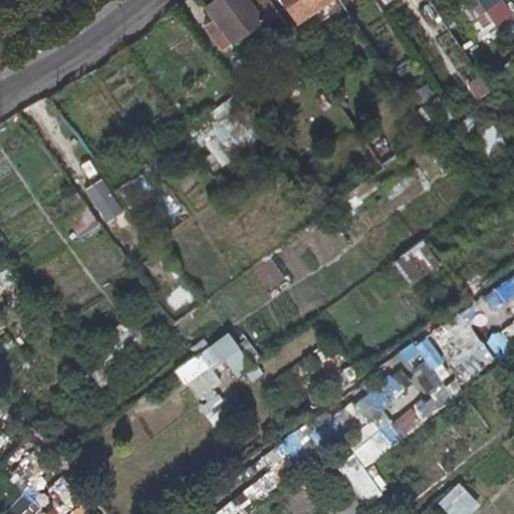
[(245,0),(216,0),(205,10),(231,43),(261,21),(245,0)]
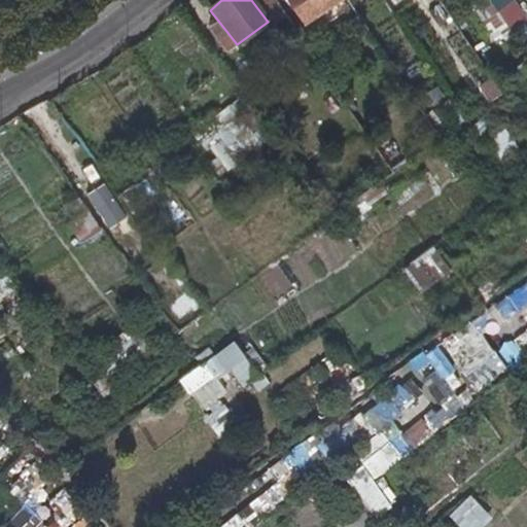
[(338,0),(289,0),(304,21),(338,0)]
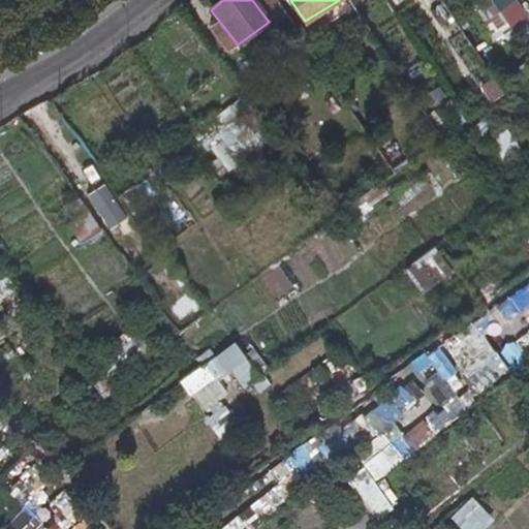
[(472,0),(501,37),(528,16),(528,13),(518,0),(472,0)]
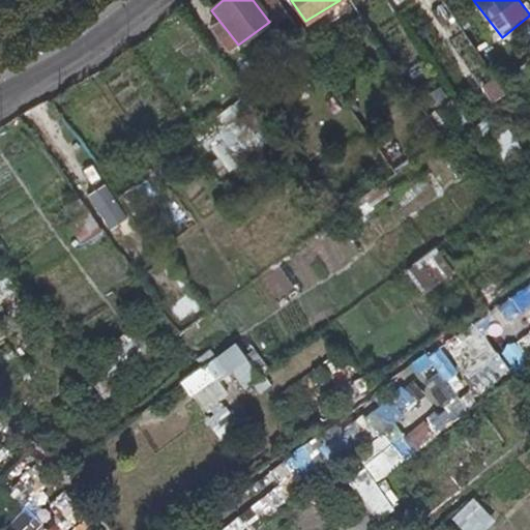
[(494,77),(480,85),(490,100),(503,92),(494,77)]
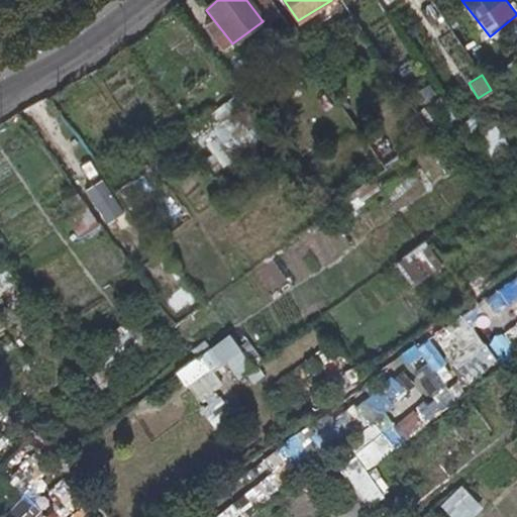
[(495,125),(481,134),(490,150),(505,142),(495,125)]
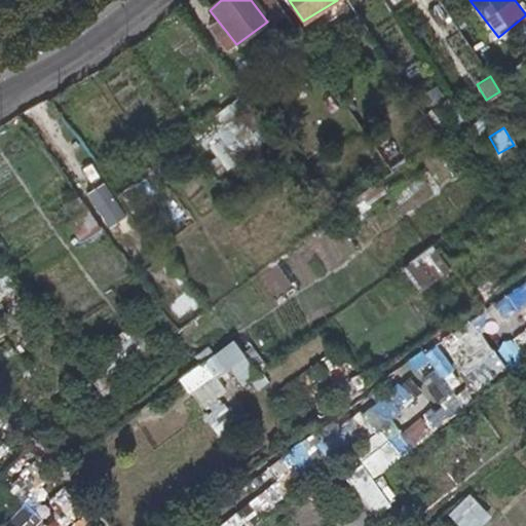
[(84,193),(106,227),(124,215),(103,181),(84,193)]
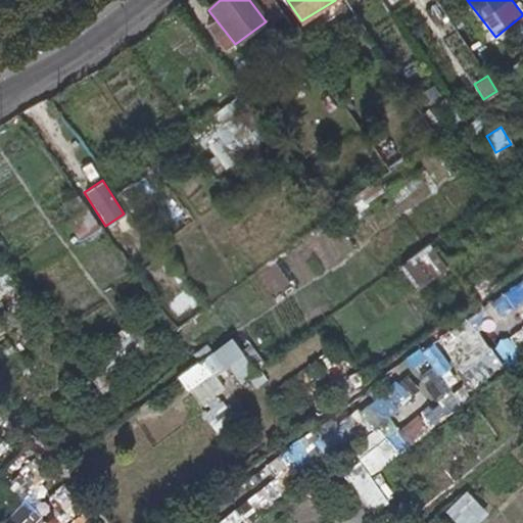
[(65,219),(79,239),(98,226),(85,205),(65,219)]
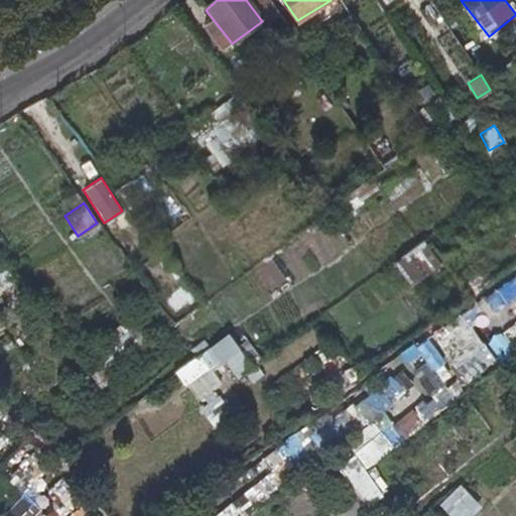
[(394,259),(411,283),(440,263),(423,239),(394,259)]
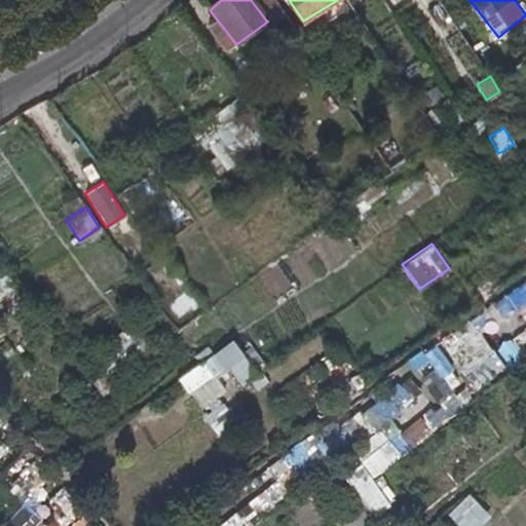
[(234,335),(178,381),(207,415),(202,418),(219,439),(242,420),(213,384),(228,371),(241,387),(263,370),(234,335)]
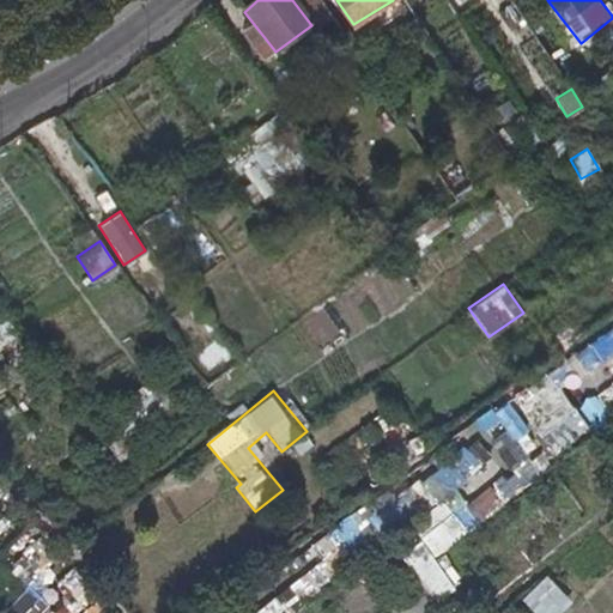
[(559,453),(589,430),(572,408),(542,430),(559,453)]
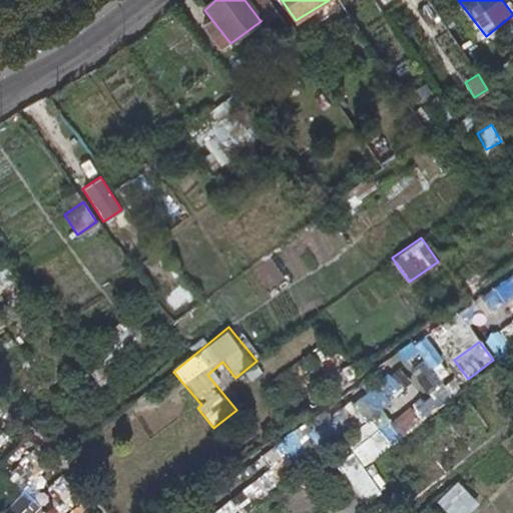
[(380,432),(334,463),(364,507),(381,495),(361,466),(390,447),(380,432)]
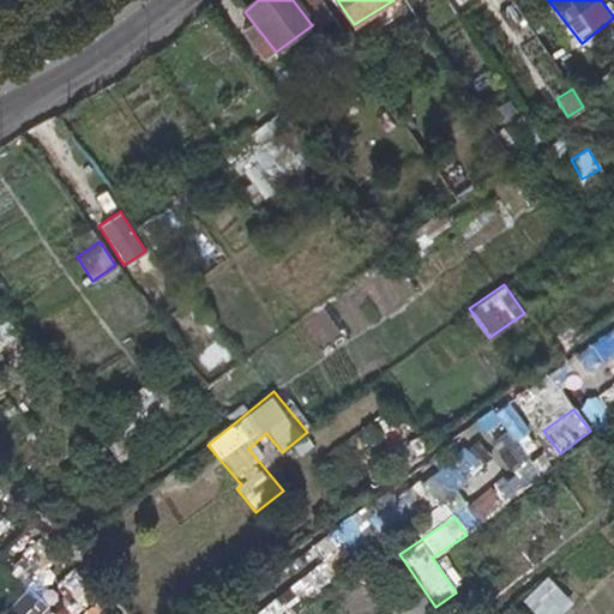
[(253,613),(294,613),(323,593),(308,572),(253,613)]
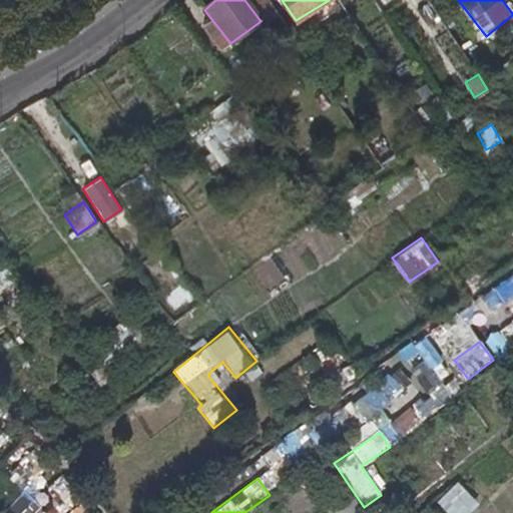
[(457,482),(435,503),(445,512),(470,512),(479,505),(457,482)]
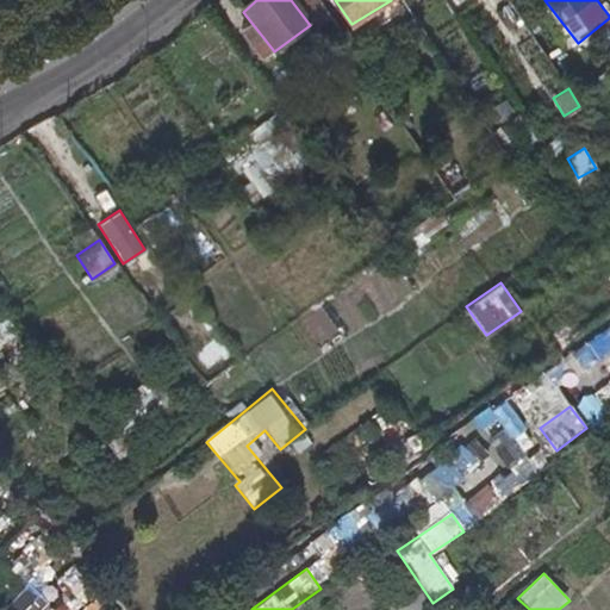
[(416,589),(383,609),(425,609),(429,608),(416,589)]
